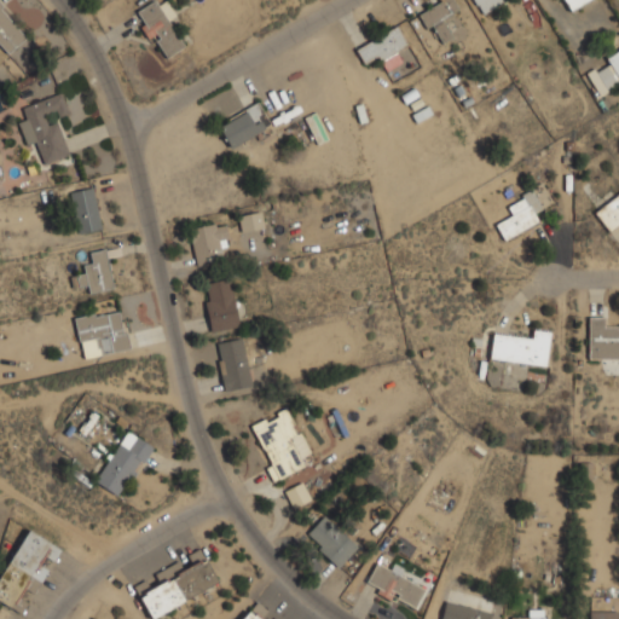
[(186,47),(166,7),(162,9),(157,0),(155,0),(136,11),(162,61),(186,47)]
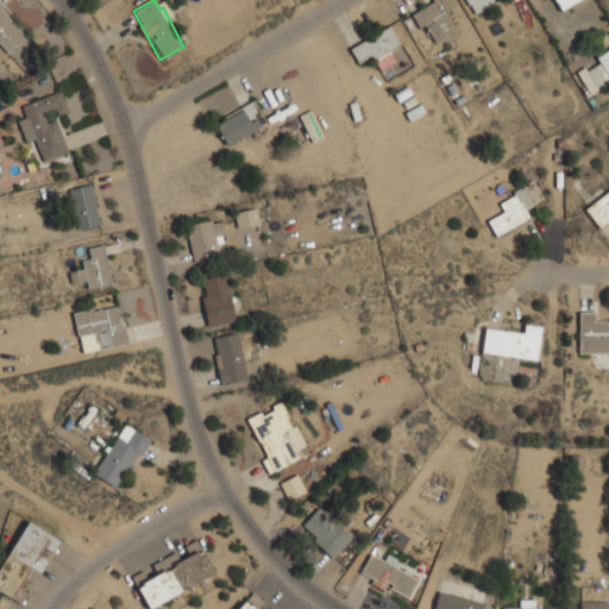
[(438,16),(452,10),(447,0),(434,0),(435,2),(416,12),(431,44),(447,37),(438,16)]
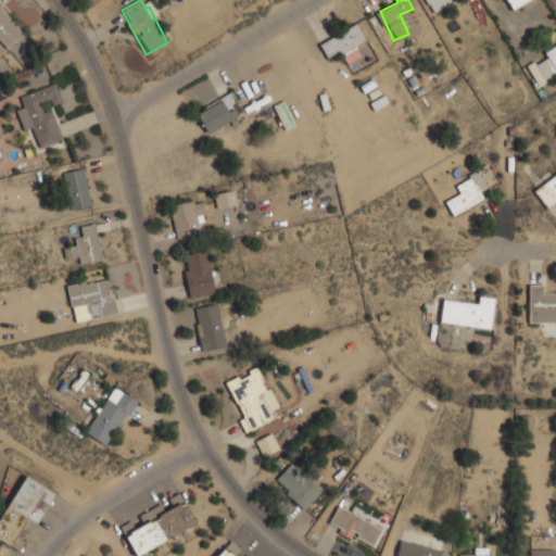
[(425,0),(431,13),(453,3),(451,0),(425,0)]
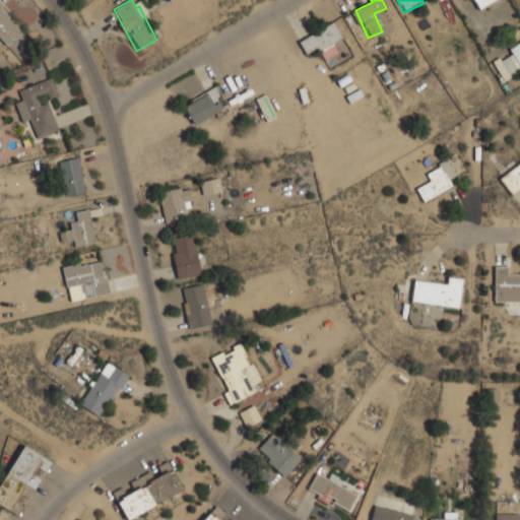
[(473,0),(479,9),(495,0),(473,0)]
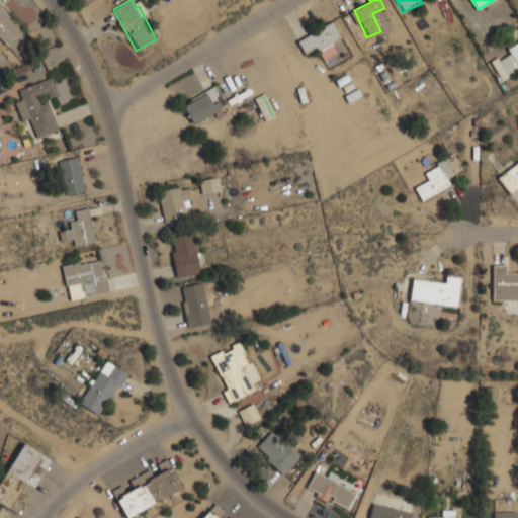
[(0,36),(6,45),(24,31),(0,2),(0,36)]
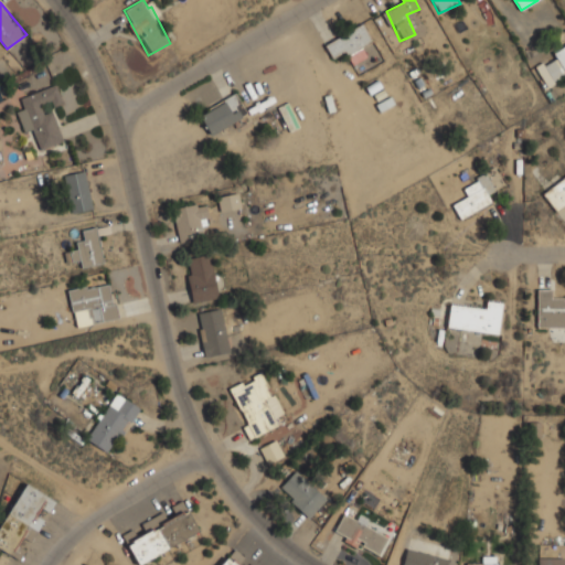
[(373,41),(363,23),(326,44),(336,62),(373,41)]
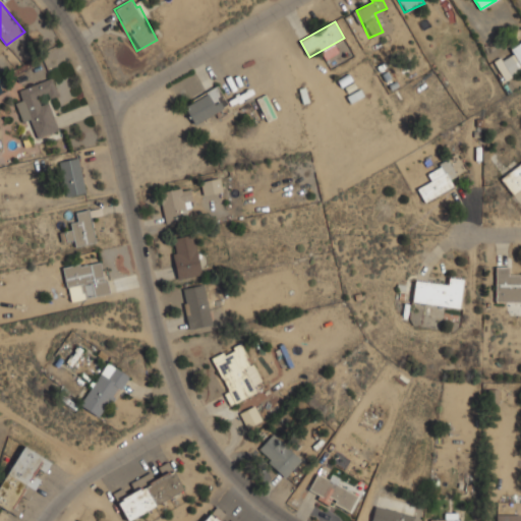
[(520,70),(520,42),(493,60),(506,80),(520,70)]
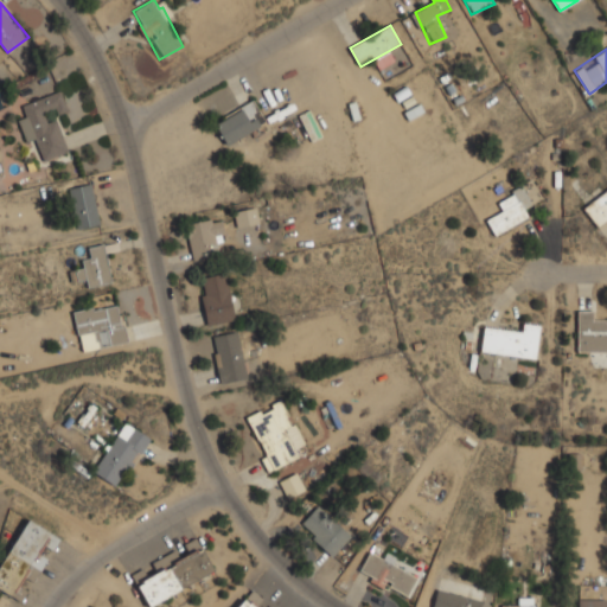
[(24,103),(29,116),(19,119),(27,144),(40,139),(46,160),(70,152),(57,115),(69,110),(62,90),(24,103)]
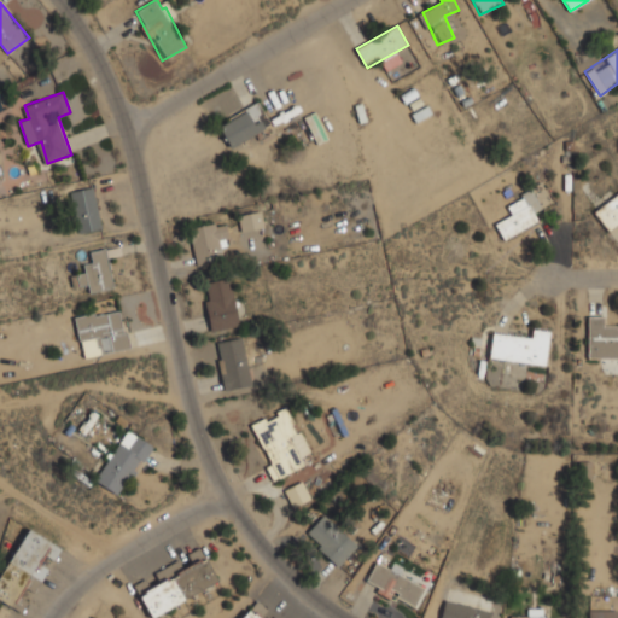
[(219,123),(231,147),(272,127),(260,103),(219,123)]
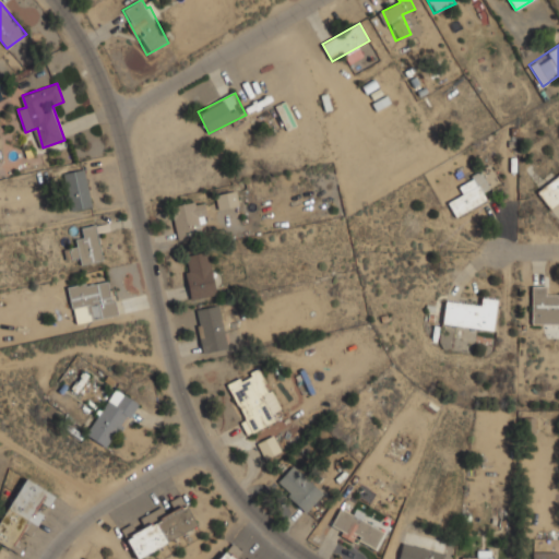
[(93,206),(85,168),(64,173),(72,211),(93,206)]
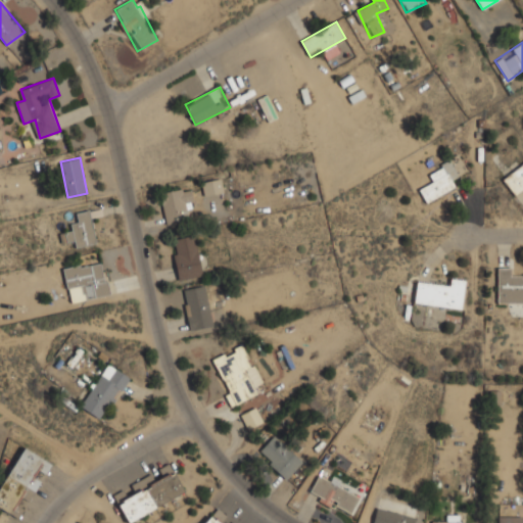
[(453,179),(462,175),(456,159),(429,171),(434,182),(420,188),(426,202),(457,190),(453,179)]
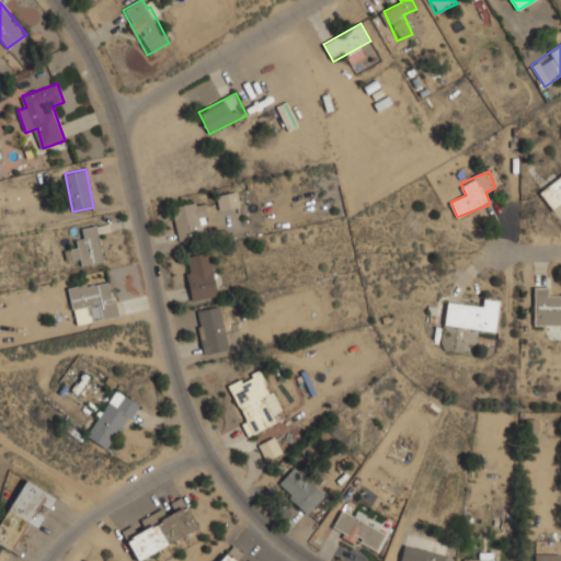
[(560,201),(560,175),(539,191),(551,208),(560,201)]
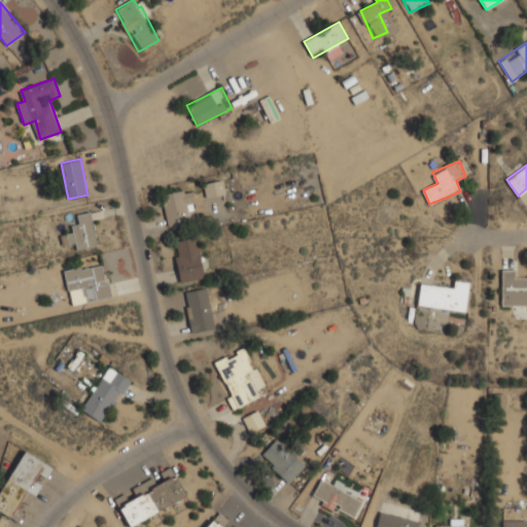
[(225,195),(223,179),(204,182),(207,198),(225,195)]
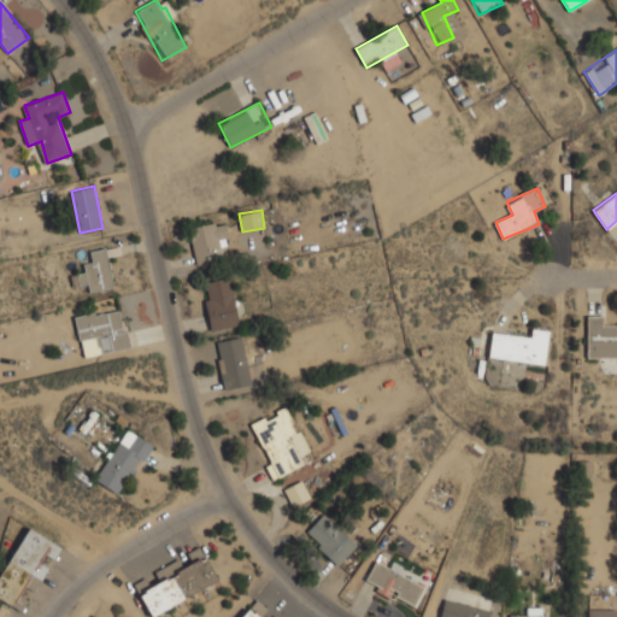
[(197,264),(221,260),(218,247),(230,245),(225,219),(189,227),(197,264)]
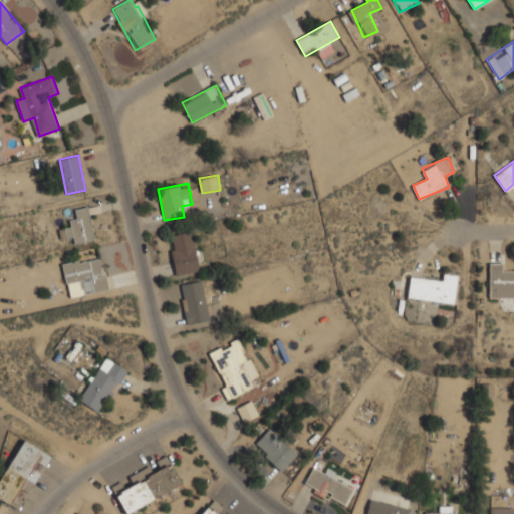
[(95,239),(87,206),(75,209),(77,218),(69,220),(71,227),(64,229),(66,237),(73,236),(75,244),(95,239)]
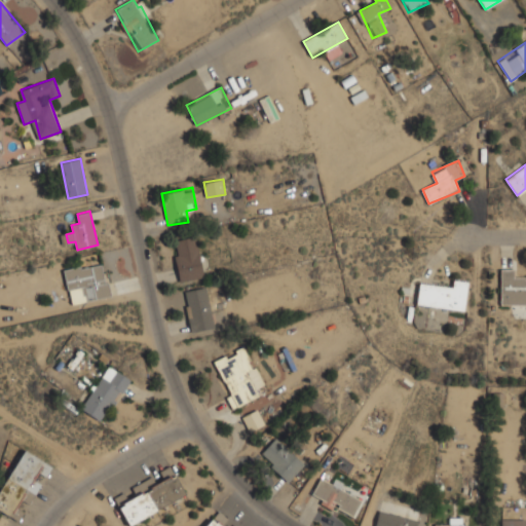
[(204,277),(197,236),(172,241),(179,282),(204,277)]
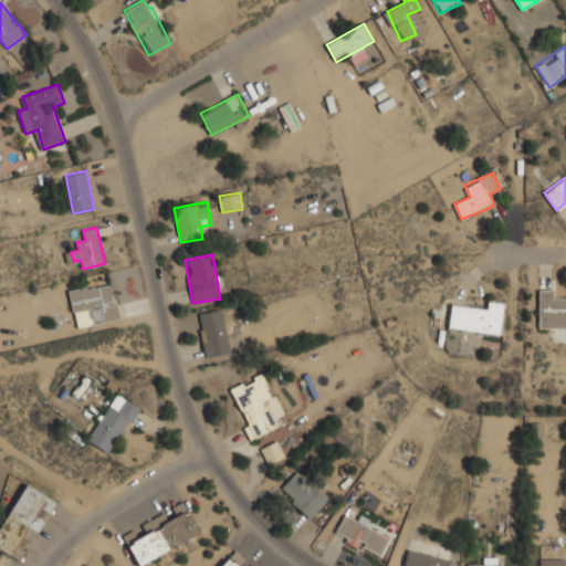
[(69,290),(76,327),(119,320),(112,281),(69,290)]
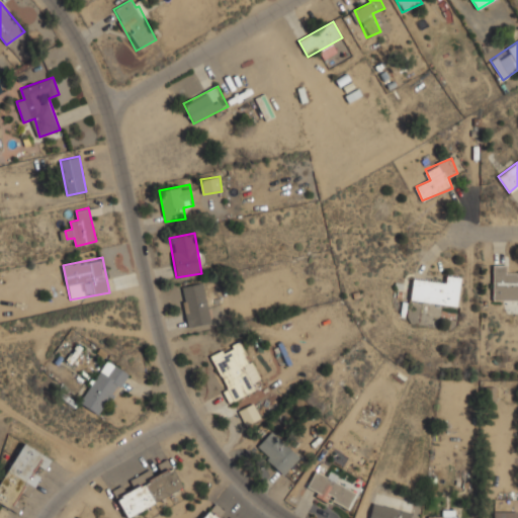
[(517,273),(509,273),(509,265),(494,265),(494,300),(517,300),(517,273)]
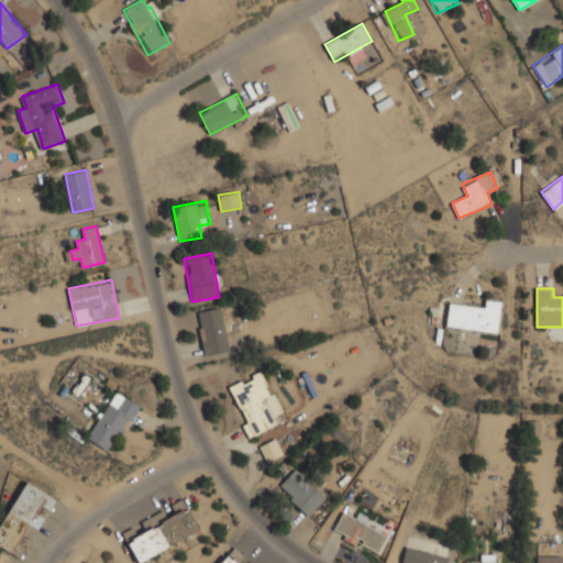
[(499,333),(504,300),(484,298),(483,308),(449,304),(446,327),(499,333)]
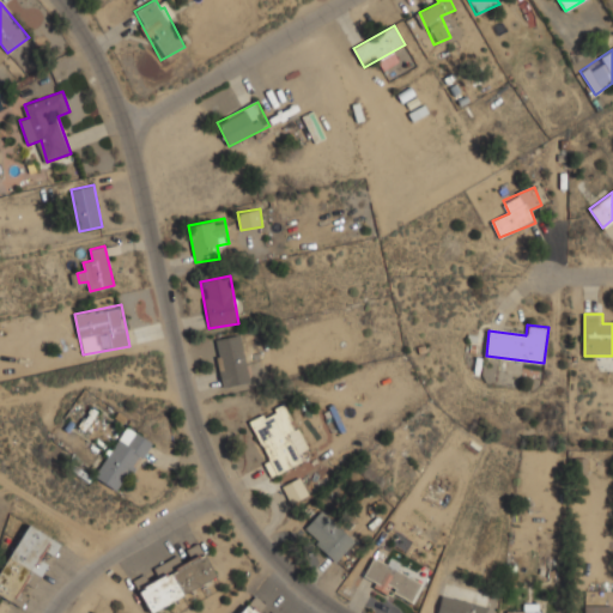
[(223,387),(252,381),(243,334),(213,339),(223,387)]
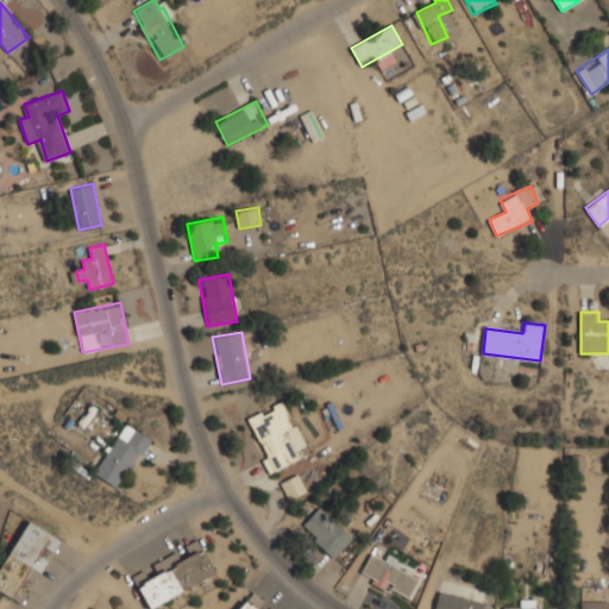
[(248,416),(271,472),(303,459),(280,403),(248,416)]
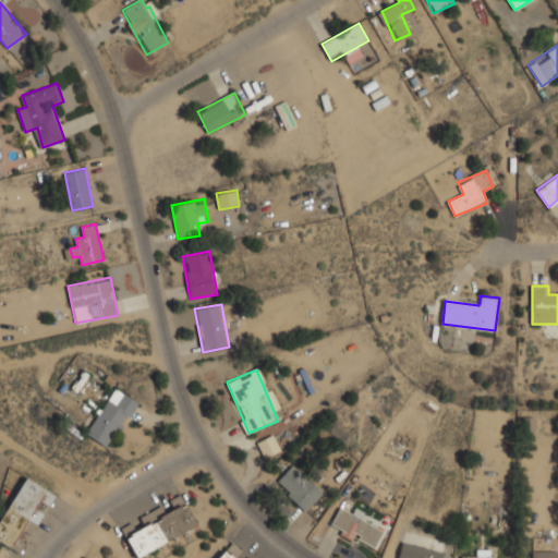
[(87,435),(111,448),(137,401),(113,387),(87,435)]
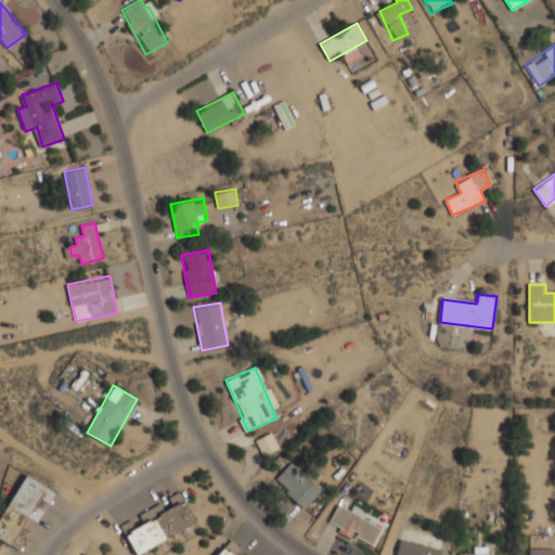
[(256,439),(265,457),(281,450),(272,431),(256,439)]
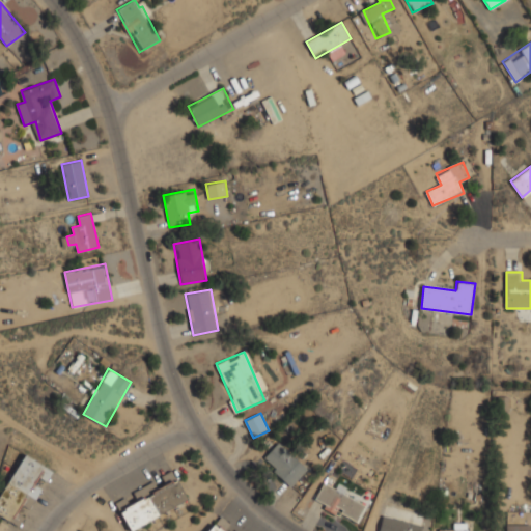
[(290,486),(308,470),(280,442),(262,459),(290,486)]
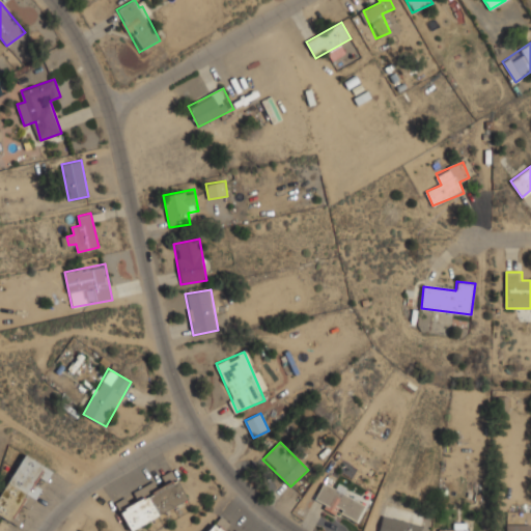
[(0,495),(0,514),(11,522),(38,476),(47,481),(53,470),(25,453),(0,495)]
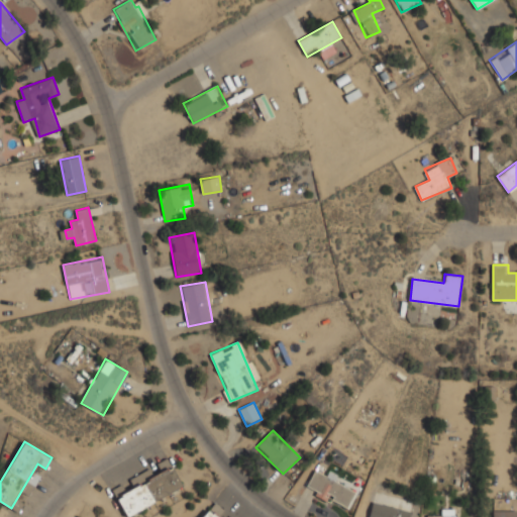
[(184,490),(170,457),(159,462),(163,471),(153,475),(150,469),(129,479),(133,488),(117,495),(126,515),(184,490)]
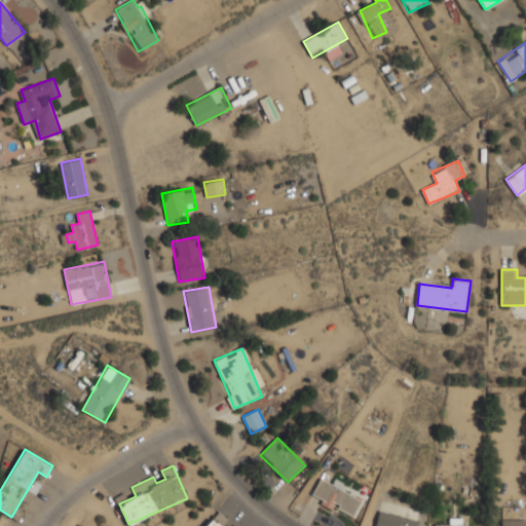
[(352,518),(362,500),(339,489),(341,487),(322,477),(311,497),(352,518)]
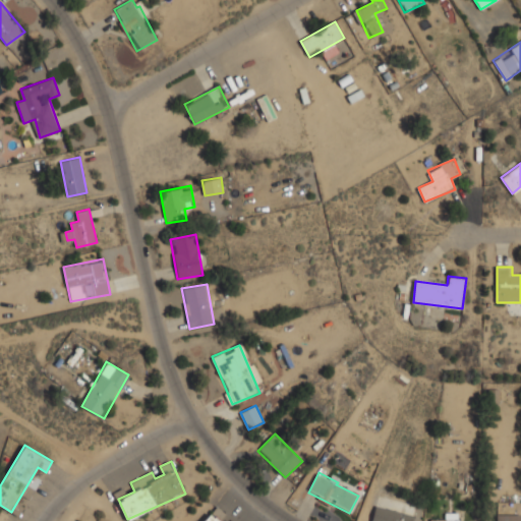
[(413,520),(415,515),(377,504),(371,520),(413,520)]
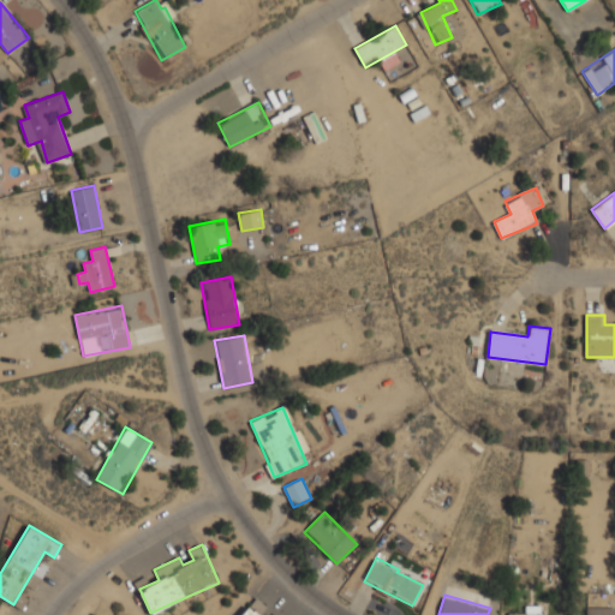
[(239,614),(275,614),(274,614),(273,614),(262,614),(250,604),(239,614)]
